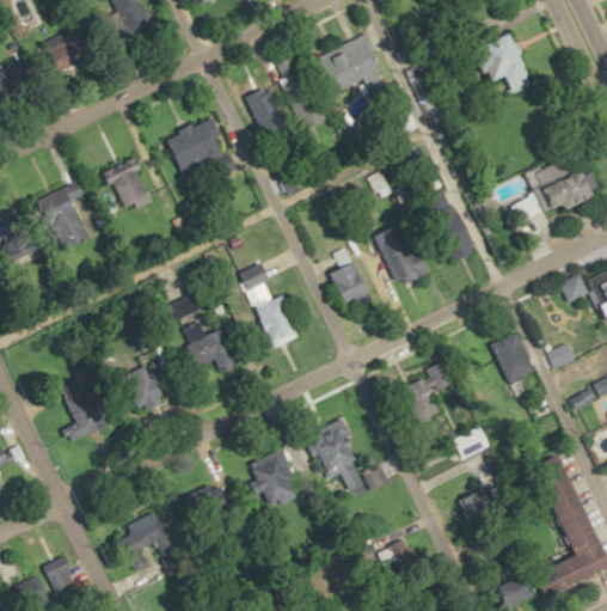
[(38,52),(66,71),(81,47),(55,29),(38,52)]
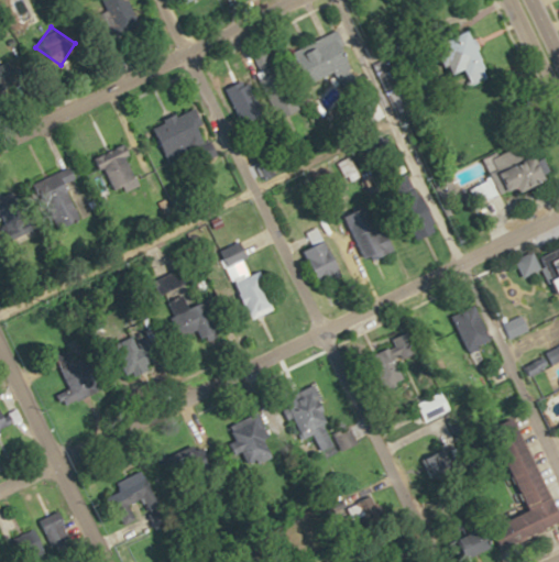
[(469,32),(437,47),(451,78),(464,72),(471,85),(490,76),(469,32)]
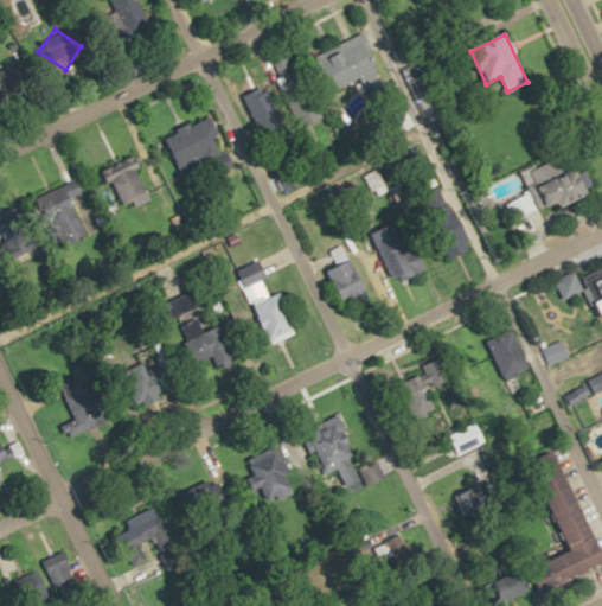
[(314,53),(326,96),(378,81),(365,38),(314,53)]
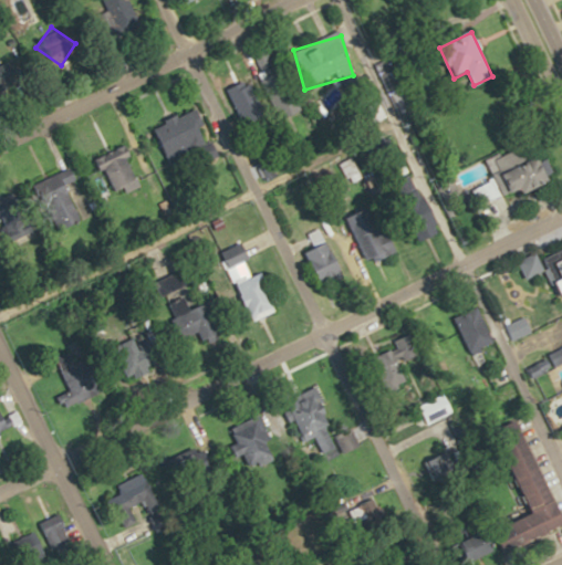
[(395,70),(378,75),(384,92),(401,86),(395,70)]
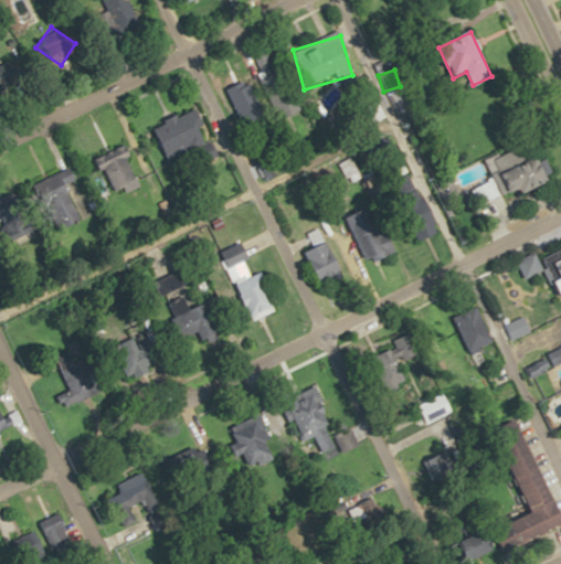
[(299,109),(279,75),(263,85),(283,119),(299,109)]
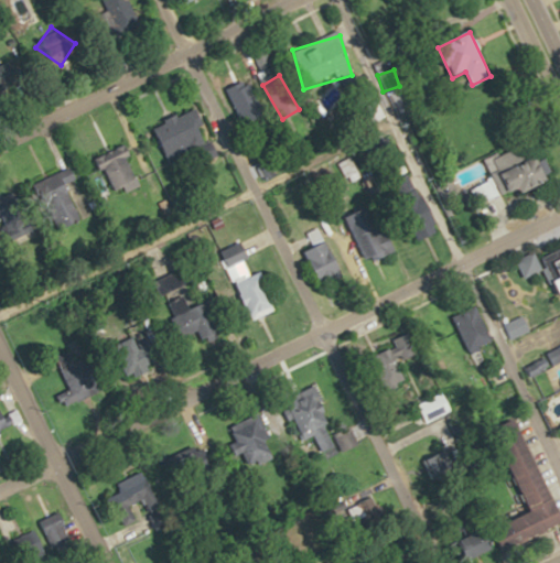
[(240,127),(262,117),(255,100),(233,110),(240,127)]
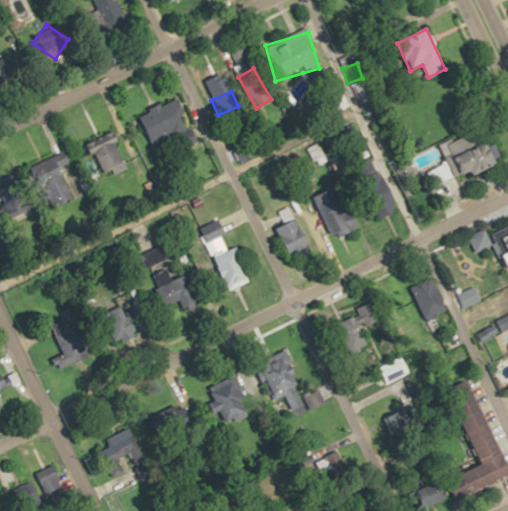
[(137,115),(152,151),(188,135),(174,100),(137,115)]
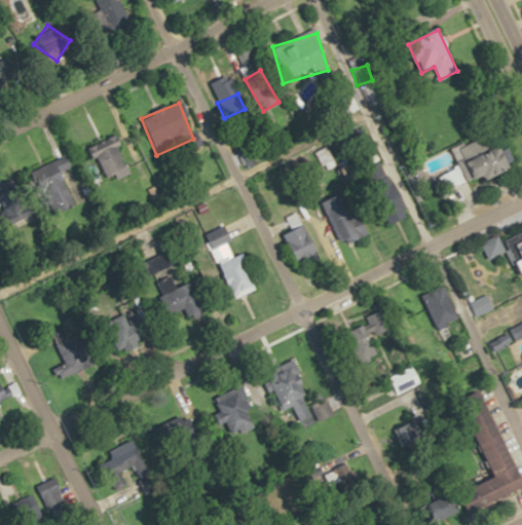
[(113,139),(87,148),(96,172),(121,163),(113,139)]
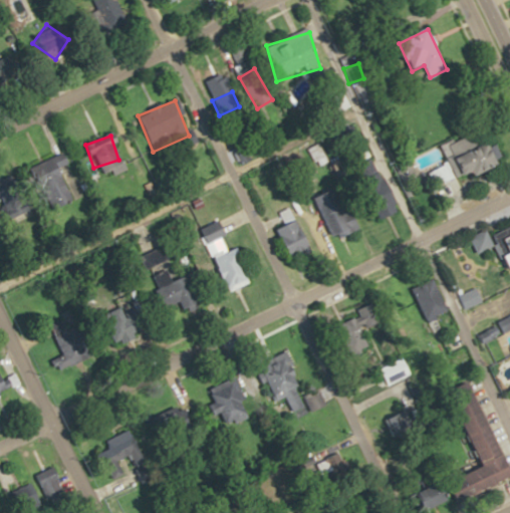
[(443,148),(455,181),(502,164),(494,143),(479,149),(475,136),(443,148)]
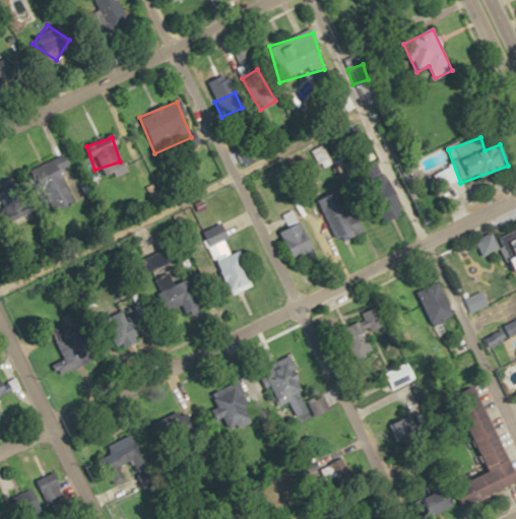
[(0,210),(5,221),(25,212),(14,185),(0,191),(0,210)]
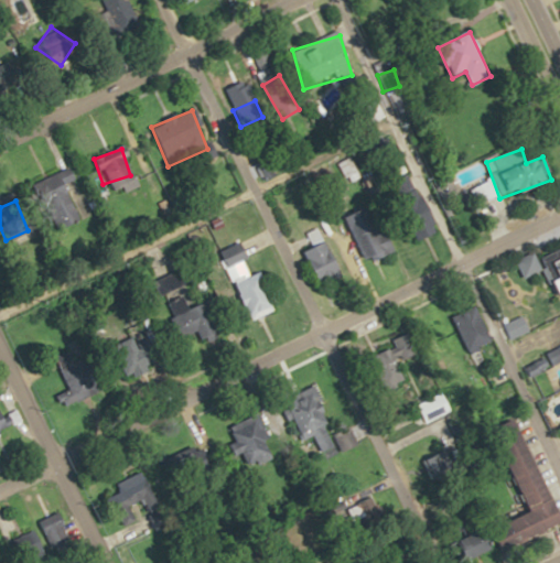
[(385,255),(362,209),(342,219),(365,264),(385,255)]
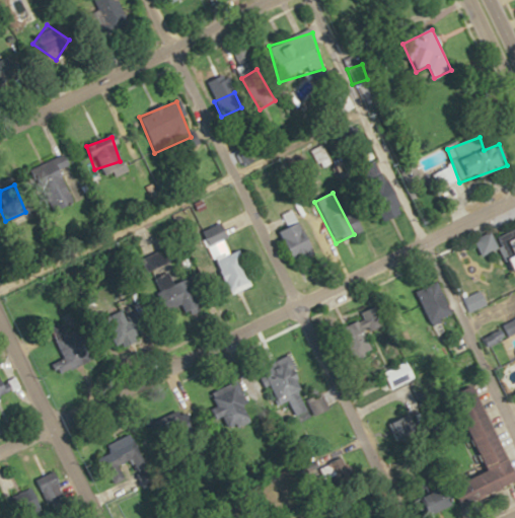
[(514,234),(511,226),(472,241),(479,256),(499,248),(508,272),(514,269),(514,234)]
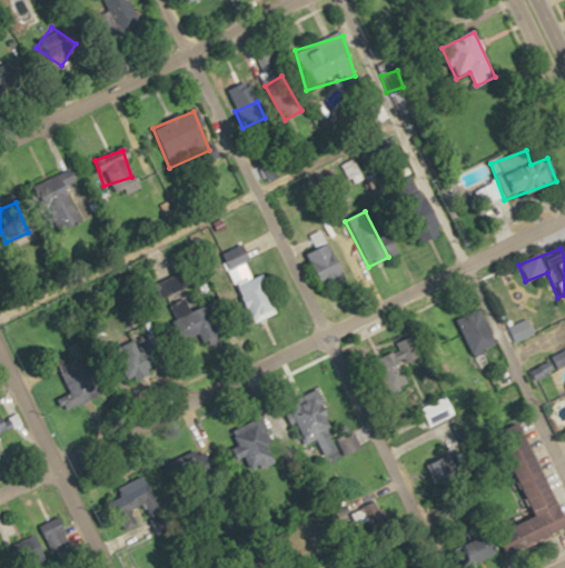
[(209,307),(187,312),(185,305),(171,308),(179,342),(198,337),(200,347),(218,342),(209,307)]
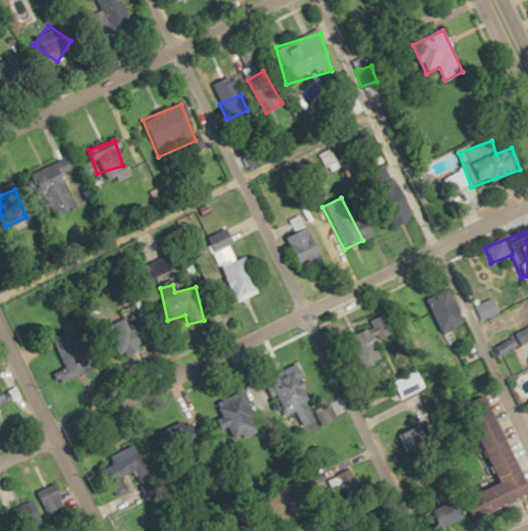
[(375,328),(369,317),(347,327),(360,351),(391,336),(386,323),(375,328)]
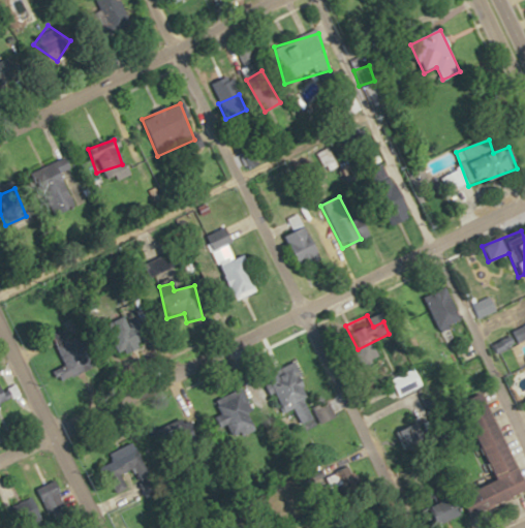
[(57,383),(87,370),(73,339),(54,347),(62,366),(52,371),(57,383)]
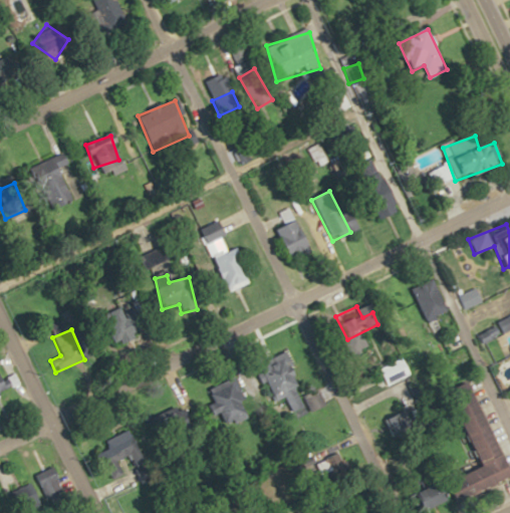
[(296,382),(284,352),(268,358),(280,390),(296,382)]
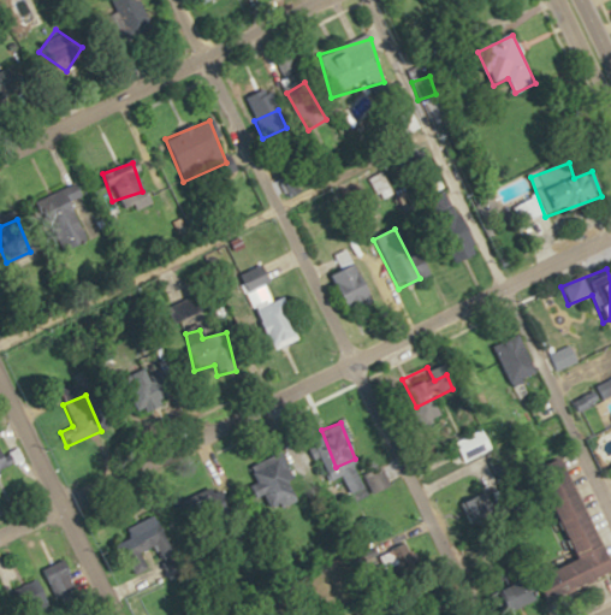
[(280,454),(249,467),(267,512),(298,500),(280,454)]
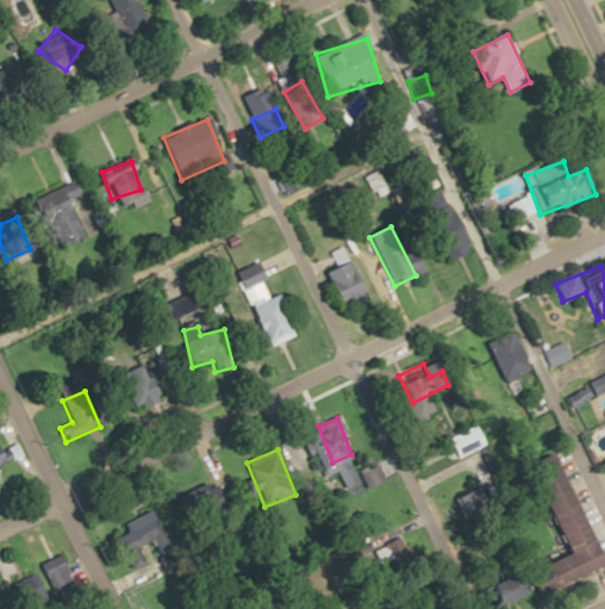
[(573,555),(532,572),(542,595),(604,569),(557,454),(536,464),(573,555)]
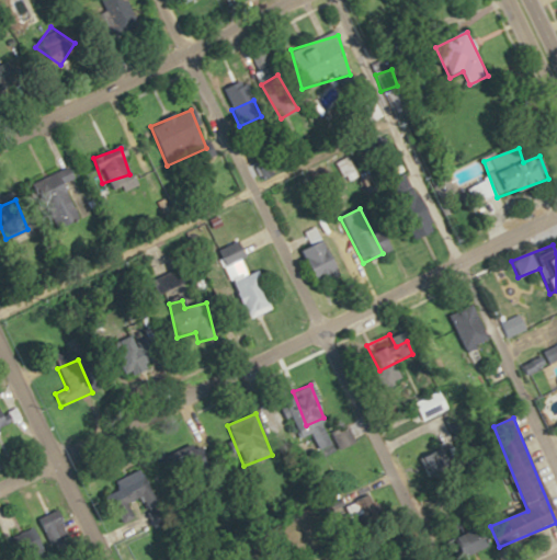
[(421,478),(448,476),(446,454),(419,456),(421,478)]
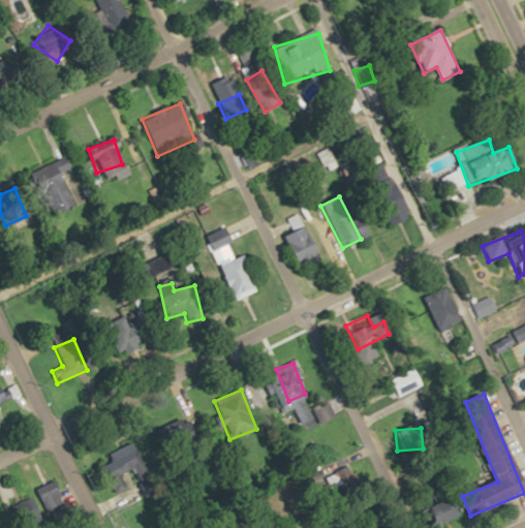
[(431,504),(435,524),(463,518),(459,498),(431,504)]
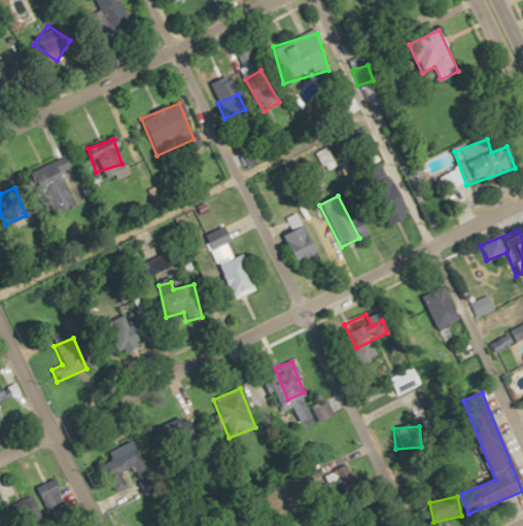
[(36,523),(35,501),(13,501),(13,523),(36,523)]
